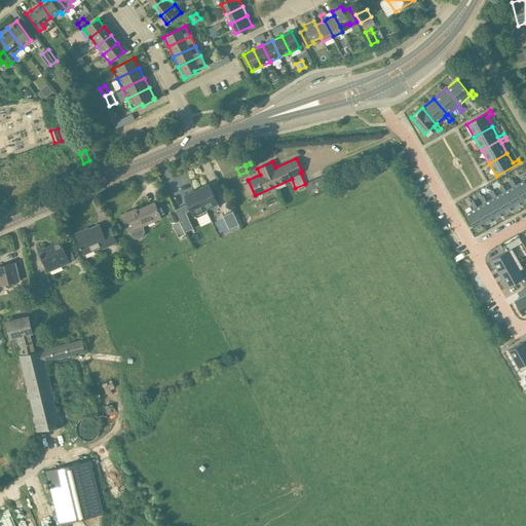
[(516,185),(515,186),(524,202),(525,200),(525,183),(525,182),(525,175),(523,177),(524,180),(516,185)]
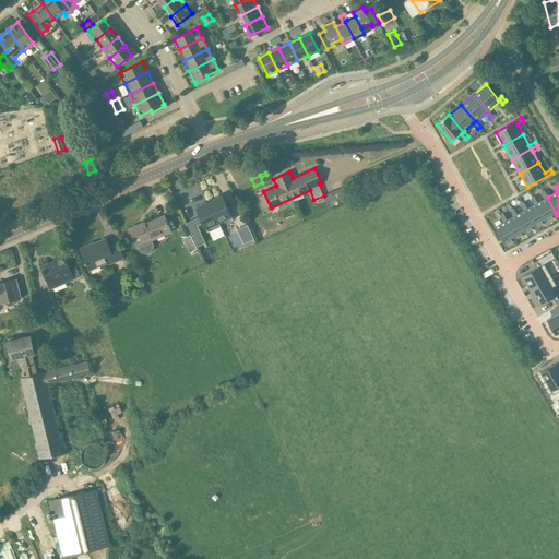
[(333,200),(348,193),(345,188),(331,194),(333,200)]
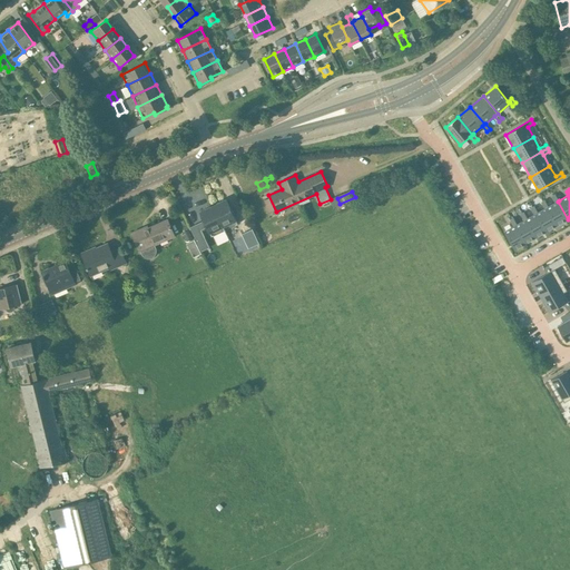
[(549,206),(547,207),(557,225),(568,219),(558,202),(559,200),(556,194),(552,196),(556,203),(549,206)]
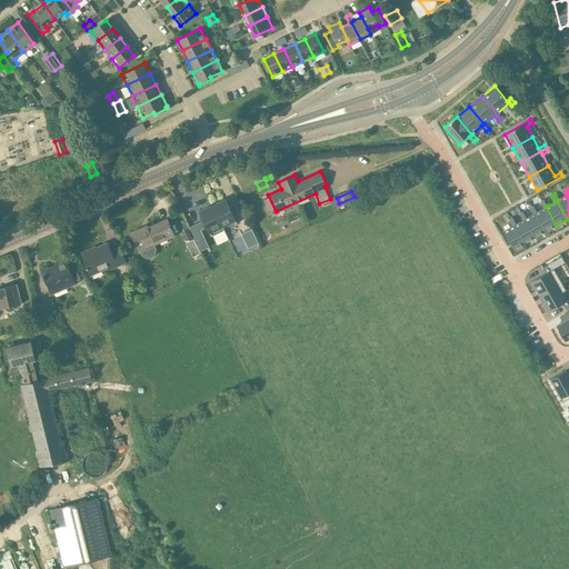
[(226,199),(213,205),(225,230),(238,223),(236,219),(237,219),(233,212),(232,212),(226,199)]
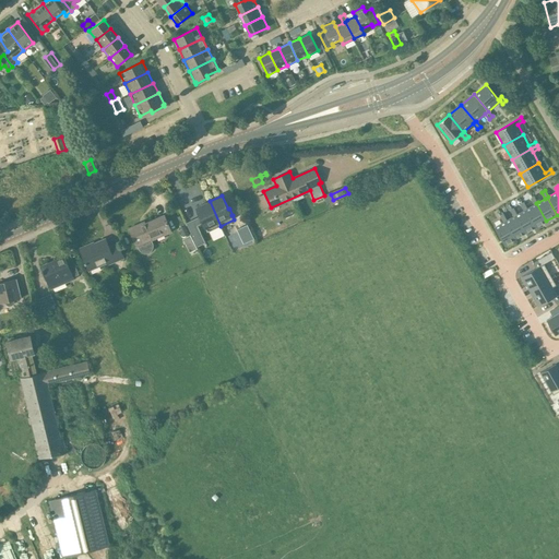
[(536,227),(546,221),(536,203),(538,202),(535,197),(531,199),(534,204),(527,209),(526,209),(536,227)]
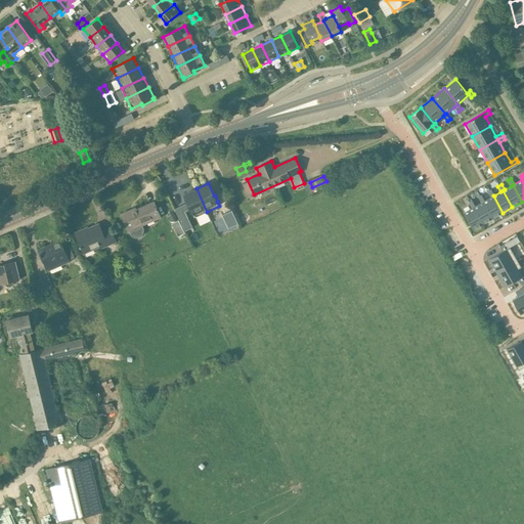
[(197,188),(183,194),(187,203),(190,209),(194,217),(207,212),(197,188)]
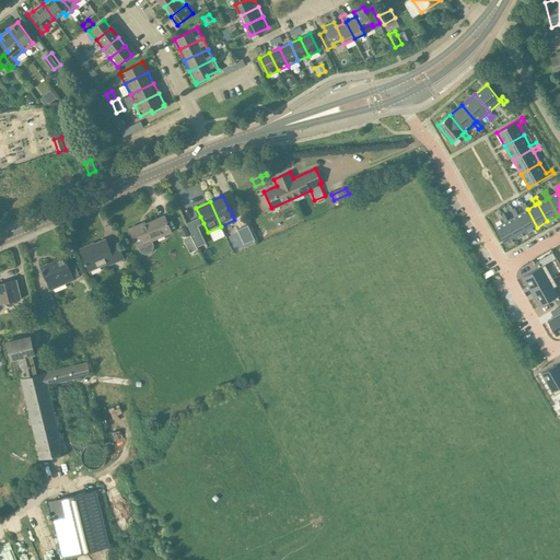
[(516,216),(526,233),(537,228),(527,209),(528,209),(525,202),(522,205),(525,210),(518,214),(516,216)]
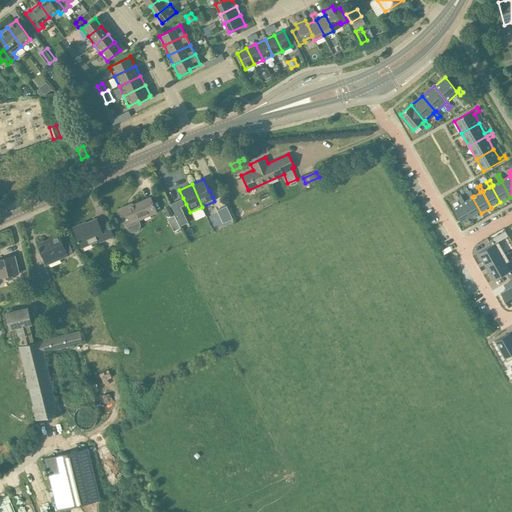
[(463,202),(472,218),(481,213),(472,197),(474,196),(471,190),(467,192),(471,198),(464,201),(463,202)]
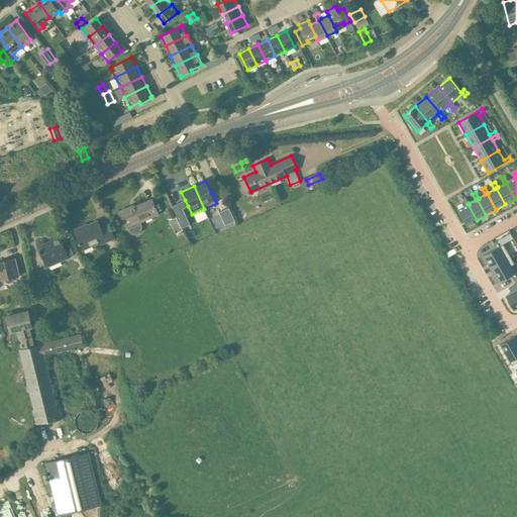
[(467,226),(477,220),(468,204),(469,203),(466,198),(462,200),(466,205),(457,210),(467,226)]
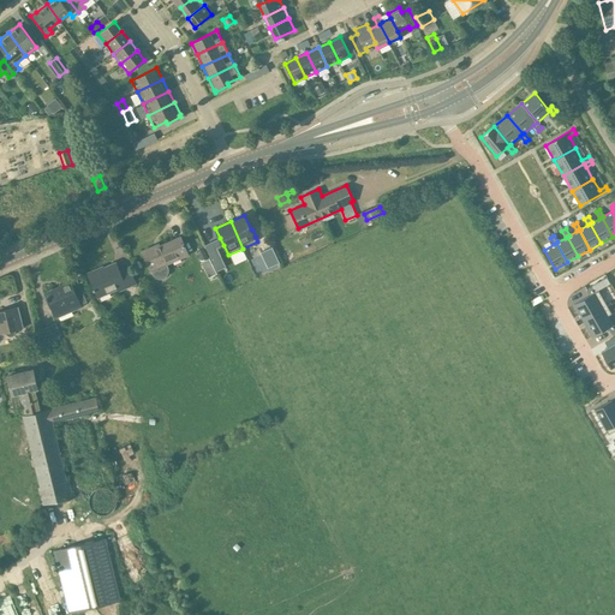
[(167,263),(189,255),(180,237),(155,248),(155,246),(143,251),(151,270),(153,270),(154,274),(155,276),(157,278),(160,279),(162,279),(165,278),(167,276),(168,275),(169,272),(169,269),(169,267),(167,263)]
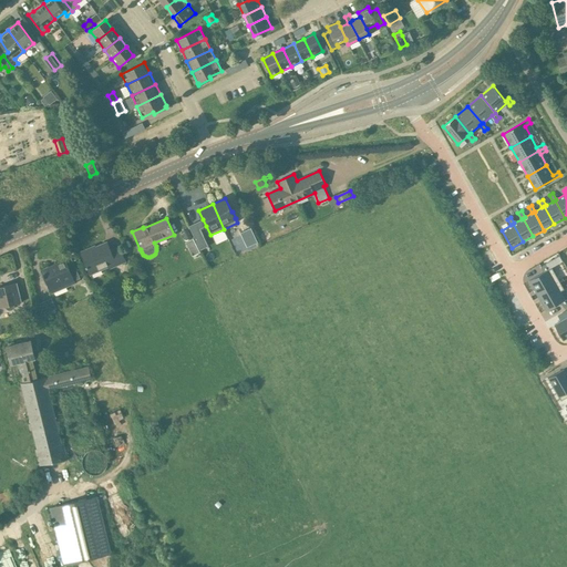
[(197,222),(188,226),(200,249),(208,246),(197,222)]
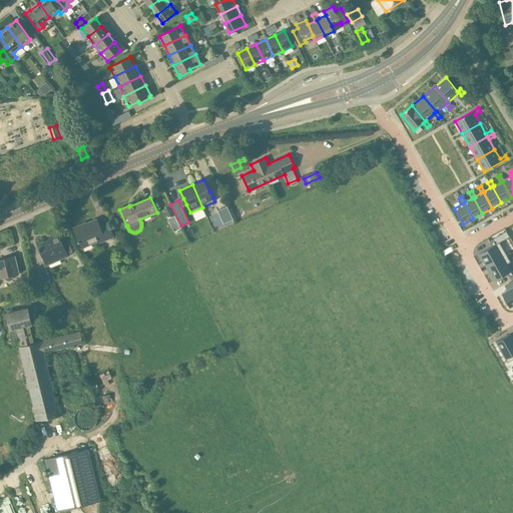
[(164,209),(163,211),(165,215),(167,216),(168,217),(173,214),(169,206),(164,208),(164,209)]
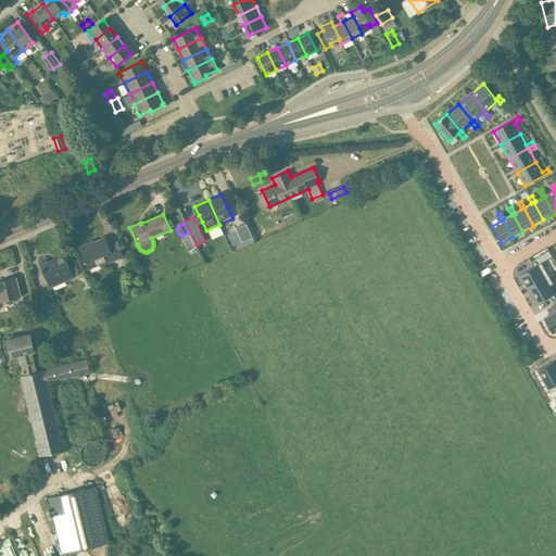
[(252,237),(245,224),(236,228),(242,242),(252,237)]
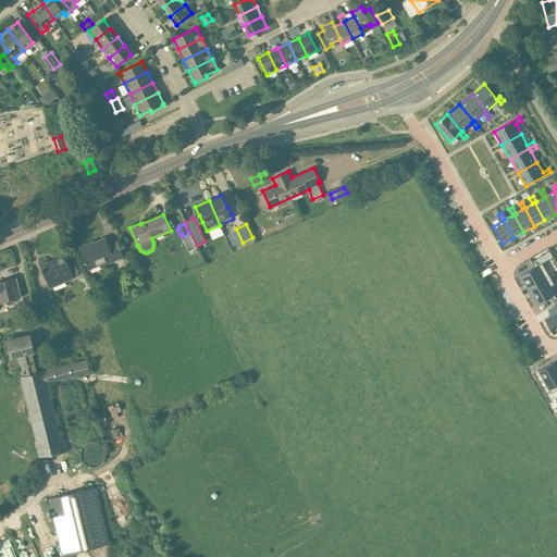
[(89,247),(81,251),(82,254),(88,269),(113,259),(114,260),(123,257),(118,243),(109,247),(104,238),(95,243),(89,245),(89,247)]
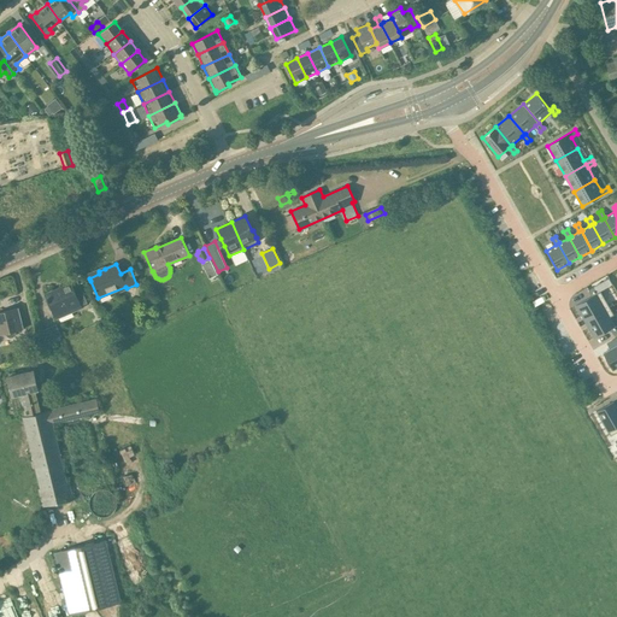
[(87,301),(77,280),(71,282),(71,281),(45,293),(56,319),(82,307),(81,305),(87,301)]
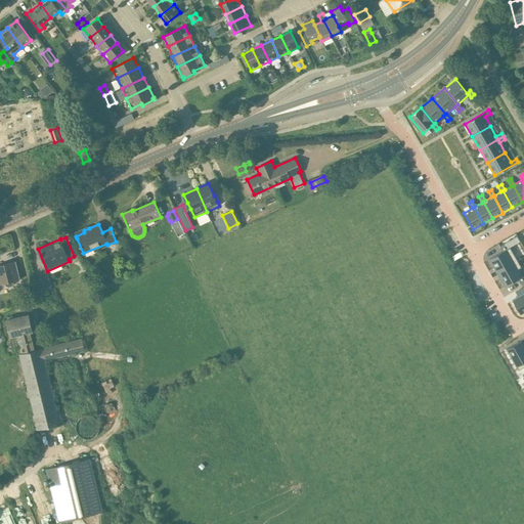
[(503,251),(489,259),(497,272),(518,261),(510,247),(507,249),(504,244),(499,246),(503,251)]
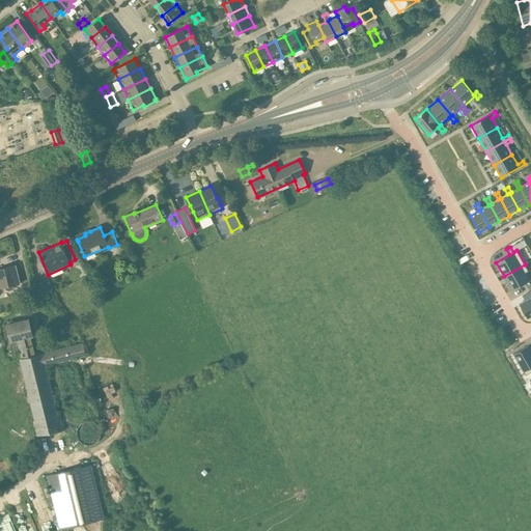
[(14,286),(14,284),(21,282),(16,264),(0,268),(0,287),(5,286),(6,288),(7,289),(9,290),(11,289),(12,288),(14,286)]
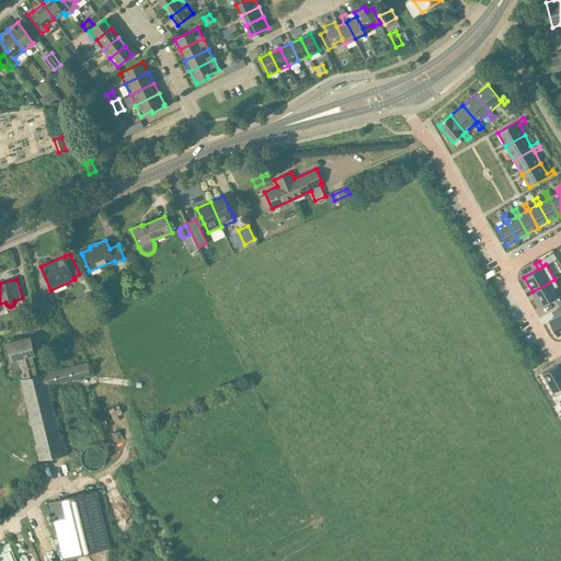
[(554,279),(533,292),(540,307),(556,298),(558,305),(560,302),(560,298),(560,296),(554,288),(558,286),(554,279)]
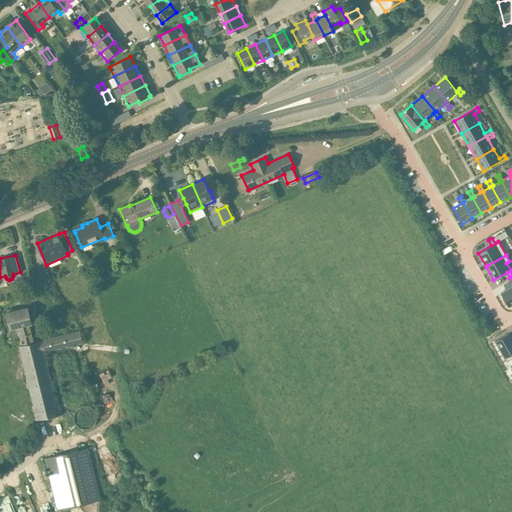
[(46,269),(36,274),(39,284),(51,279),(46,269)]
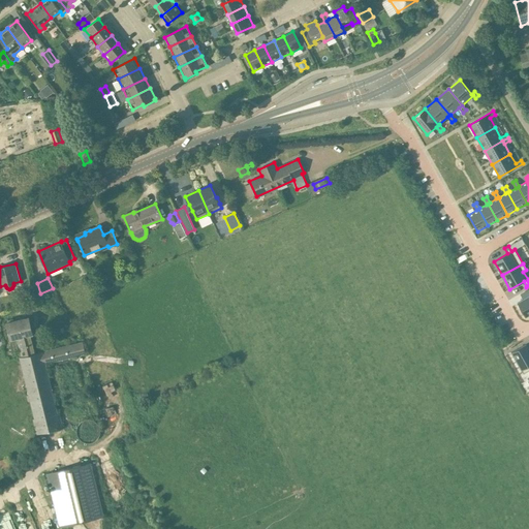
[(528,296),(523,300),(518,303),(526,317),(528,315),(528,296)]
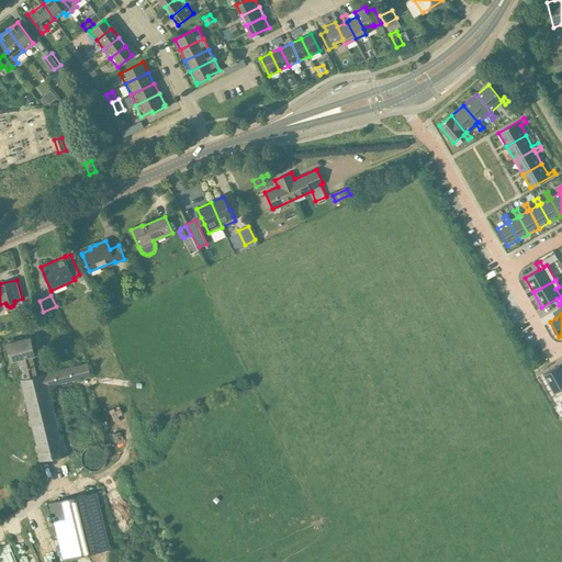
[(19,359),(23,379),(40,375),(38,375),(34,356),(35,356),(31,337),(7,343),(11,361),(19,359)]
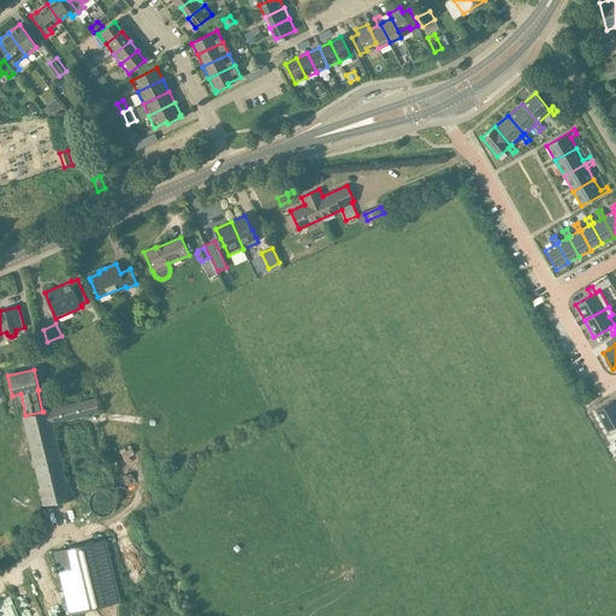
[(101,412),(98,398),(49,410),(49,409),(42,412),(43,412),(25,415),(23,416),(41,487),(39,487),(43,505),(73,497),(69,480),(67,480),(53,424),(101,412)]
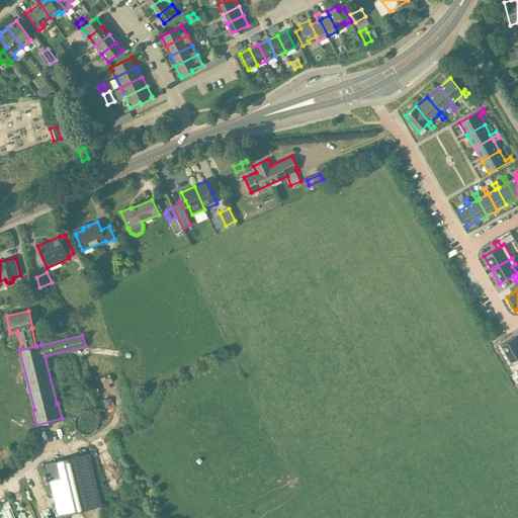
[(517,342),(515,337),(501,345),(511,362),(513,365),(517,362),(517,342)]
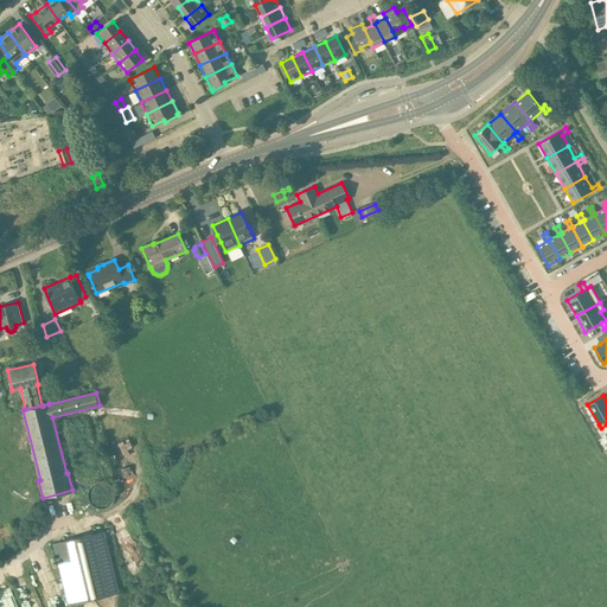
[(135,440),(123,442),(126,457),(138,454),(135,440)]
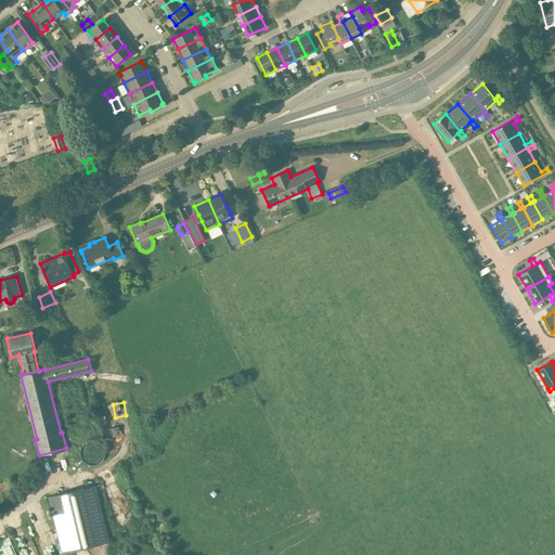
[(102,451),(101,448),(100,446),(99,443),(98,442),(95,440),(92,440),(90,440),(87,440),(84,442),(82,444),(80,446),(80,448),(80,451),(80,454),(81,456),(82,457),(86,461),(90,462),(93,461),(97,460),(99,459),(100,456),(101,455),(102,451)]
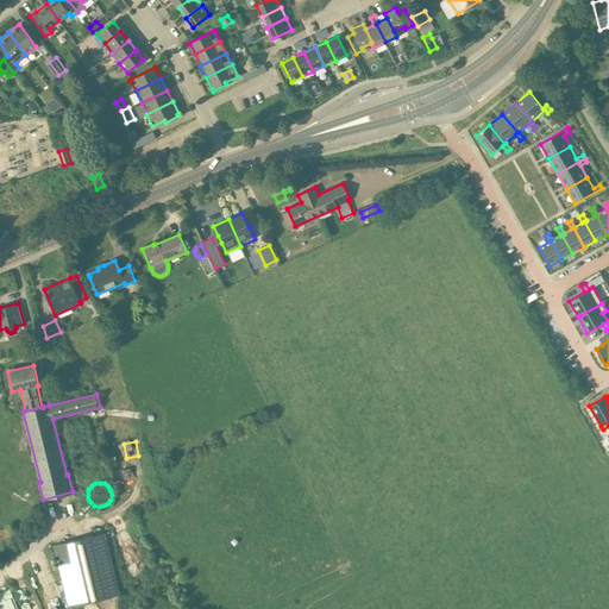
[(105,533),(54,545),(68,608),(119,595),(105,533)]
